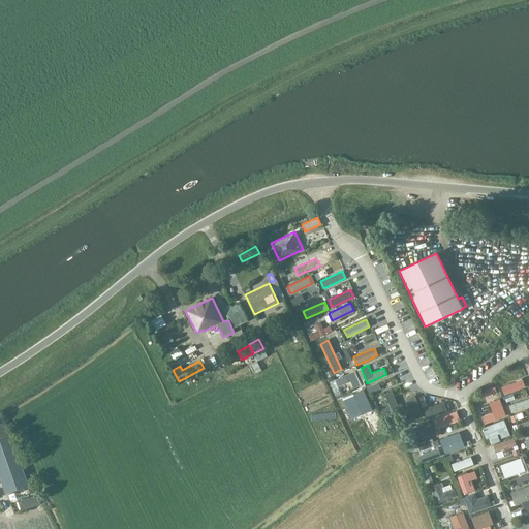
[(350,381),(353,389),(361,384),(354,371),(335,379),(337,386),(350,381)]
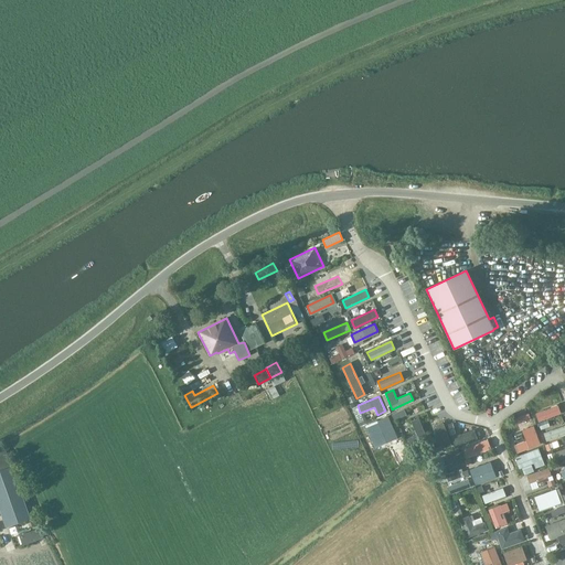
[(535,412),(537,420),(561,412),(558,404),(535,412)]
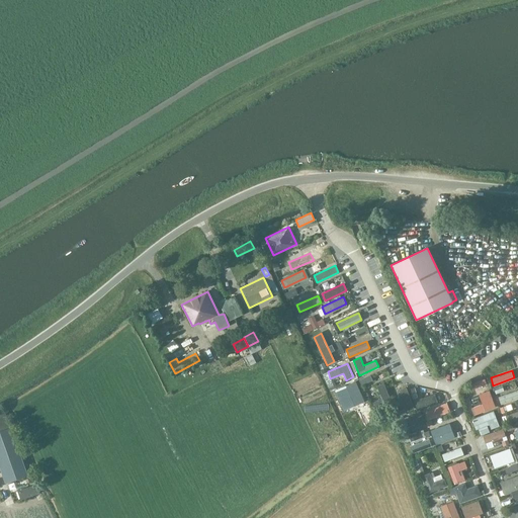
[(343,386),(352,406),(364,401),(355,380),(343,386)]
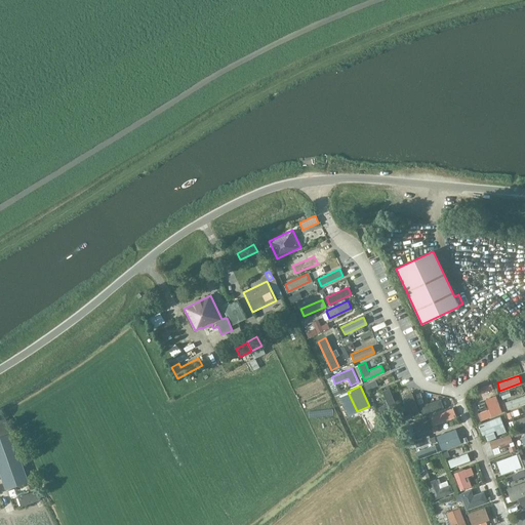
[(377,408),(380,417),(398,410),(389,388),(381,391),(388,404),(377,408)]
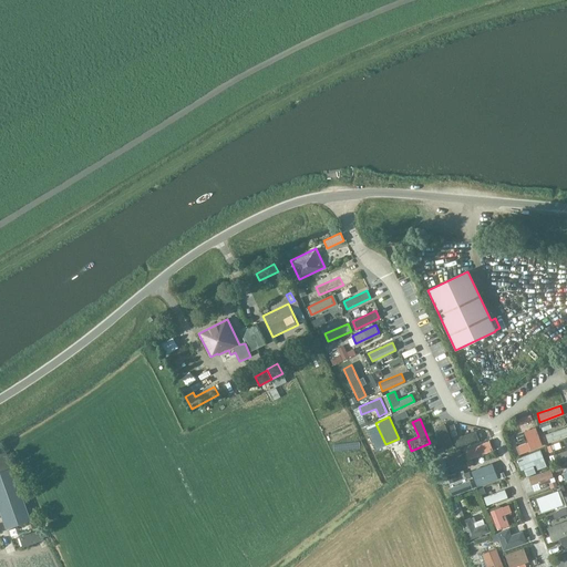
[(515,446),(518,454),(542,446),(534,426),(523,431),(527,442),(515,446)]
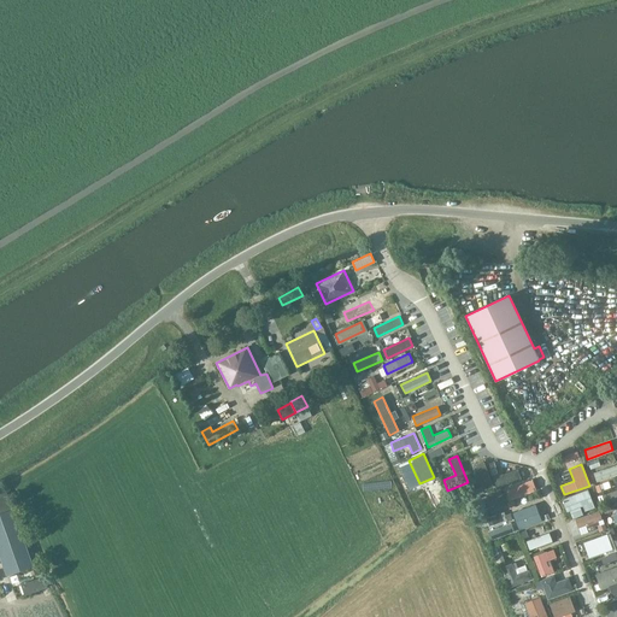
[(616,464),(593,472),(597,482),(616,474),(616,464)]
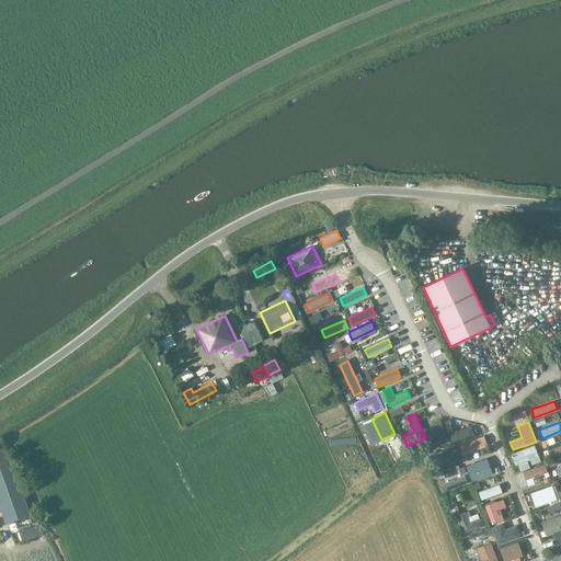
[(448,434),(451,443),(473,435),(470,427),(448,434)]
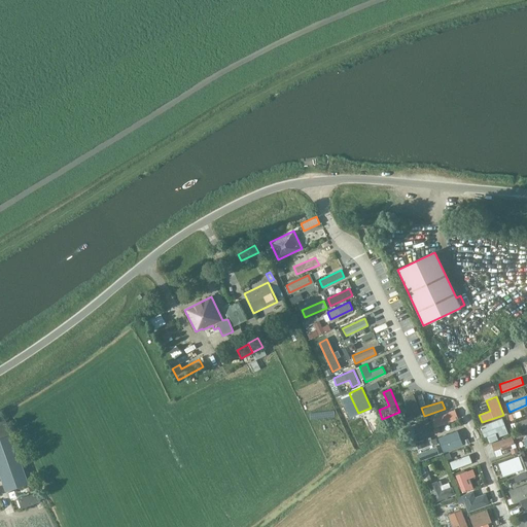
[(432,419),(434,426),(456,418),(454,411),(432,419)]
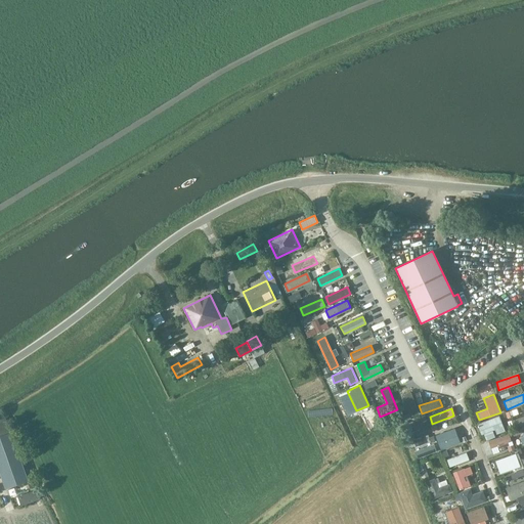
[(523,415),(512,420),(514,428),(523,424),(523,415)]
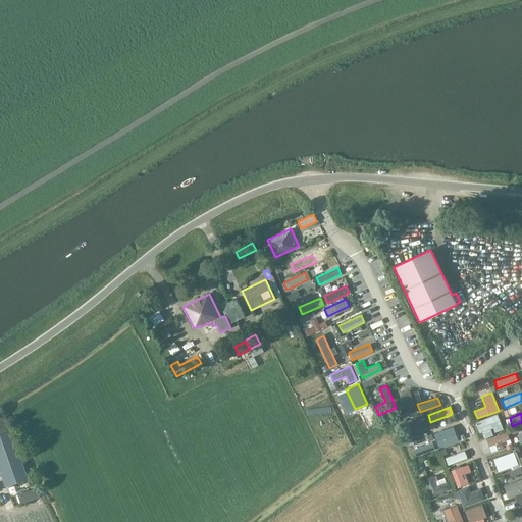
[(404,422),(409,434),(427,427),(423,415),(404,422)]
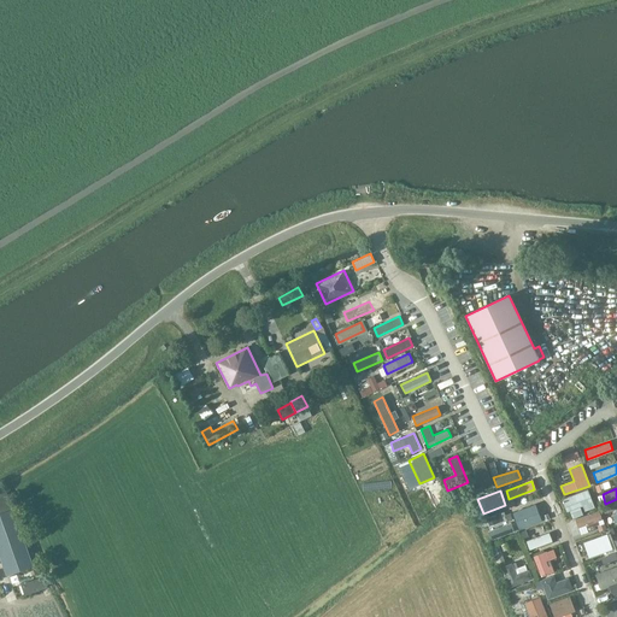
[(7,495),(0,497),(0,562),(5,576),(31,566),(7,495)]
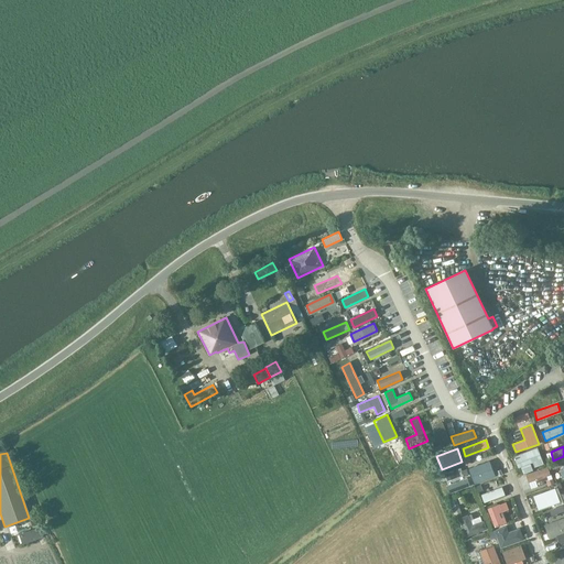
[(469,469),(475,484),(495,476),(489,462),(469,469)]
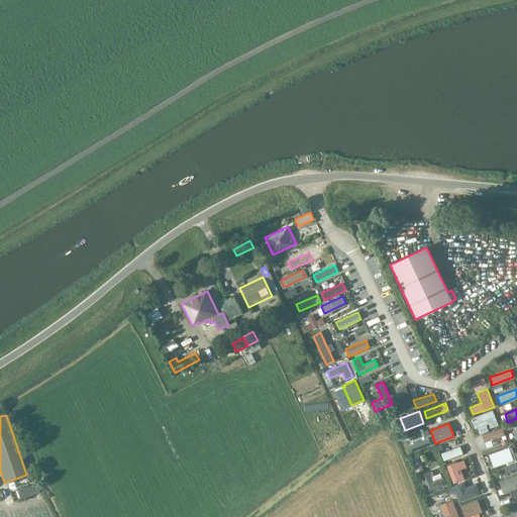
[(408,445),(411,452),(430,445),(428,438),(408,445)]
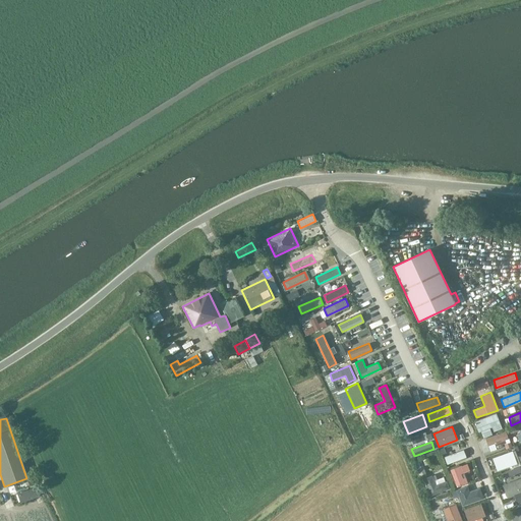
[(444,456),(446,464),(466,457),(463,449),(444,456)]
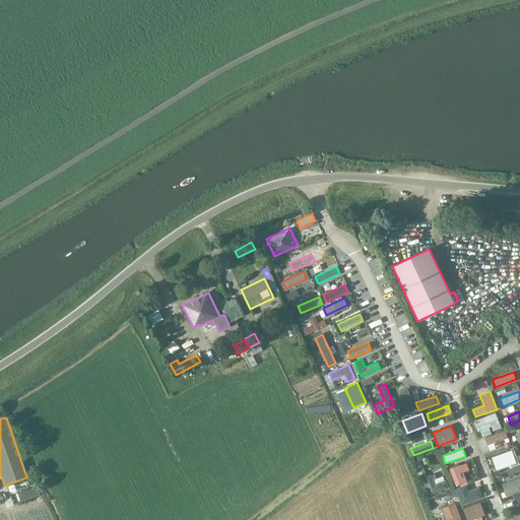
[(449,469),(456,485),(466,481),(462,472),(470,469),(467,462),(449,469)]
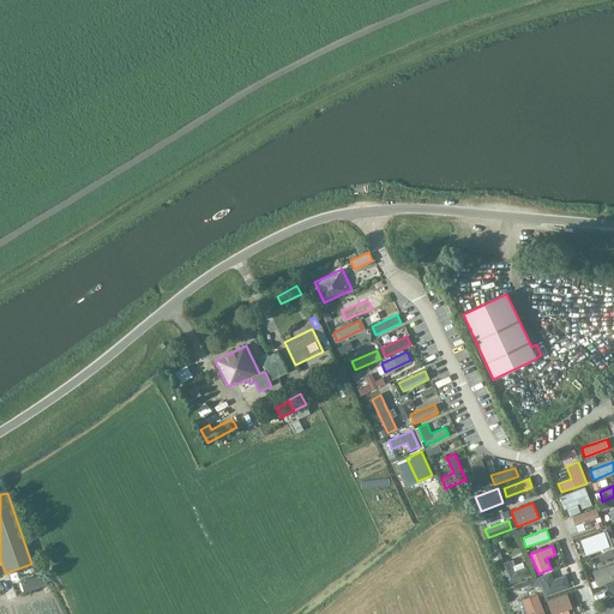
[(499,563),(506,583),(529,575),(527,567),(513,571),(509,559),(499,563)]
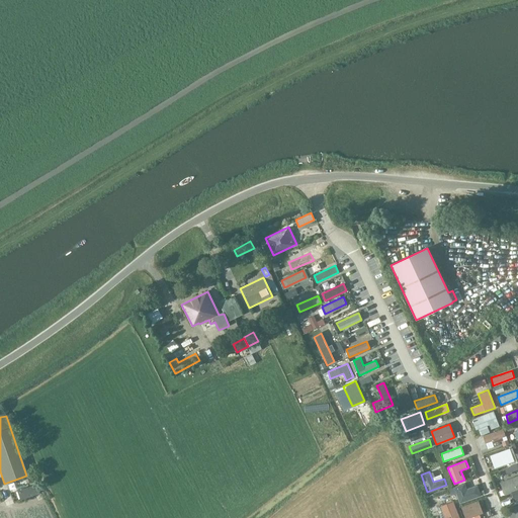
[(38,493),(35,484),(16,491),(19,500),(38,493)]
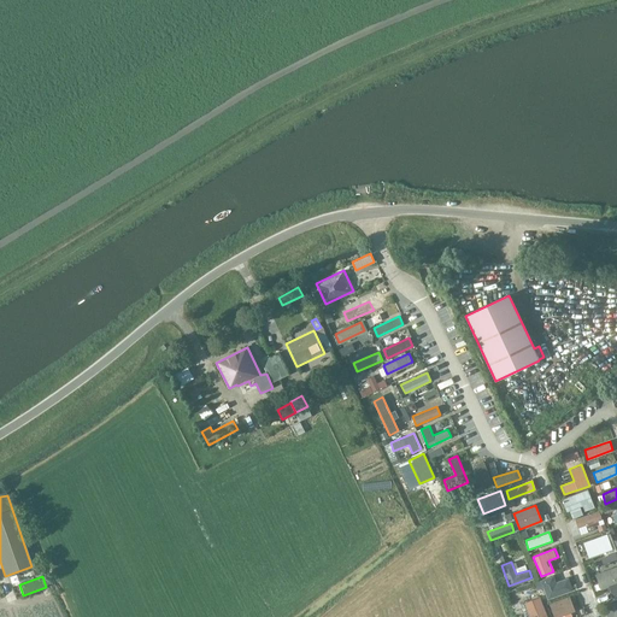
[(541,580),(548,599),(573,589),(568,577),(556,582),(553,576),(541,580)]
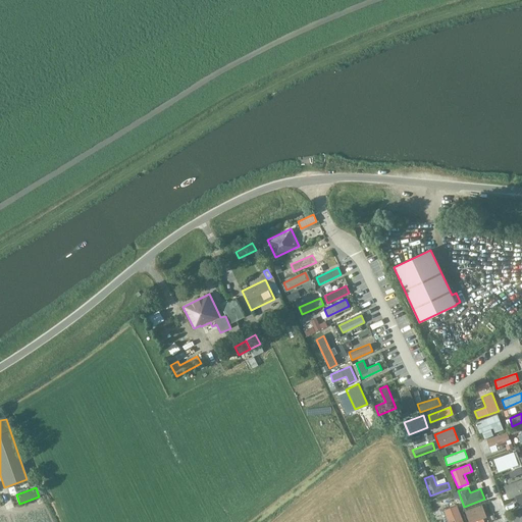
[(444,510),(448,521),(463,521),(457,505),(444,510)]
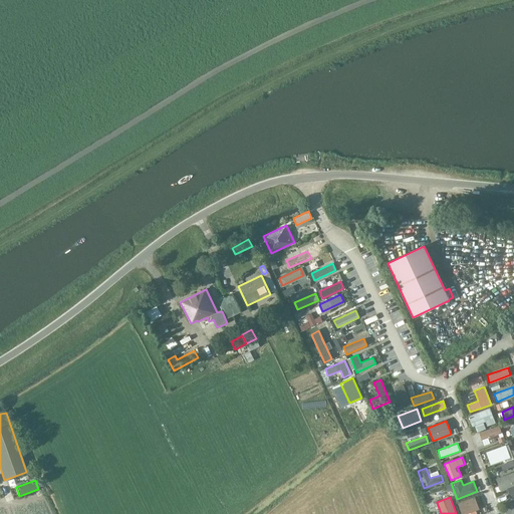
[(458,503),(462,513),(465,513),(479,509),(474,497),(458,503)]
